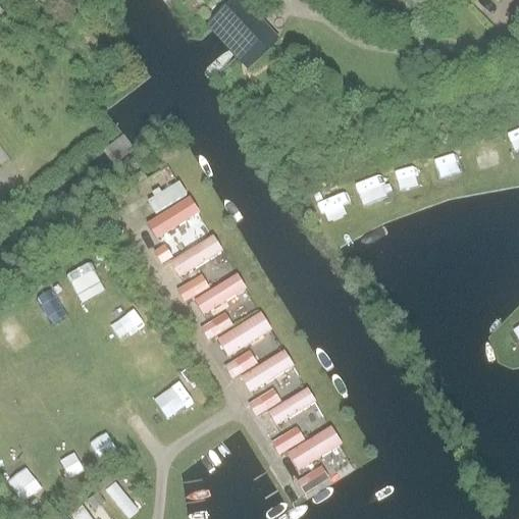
[(228,0),(204,23),(209,29),(226,47),(256,18),(238,0),(228,0)]
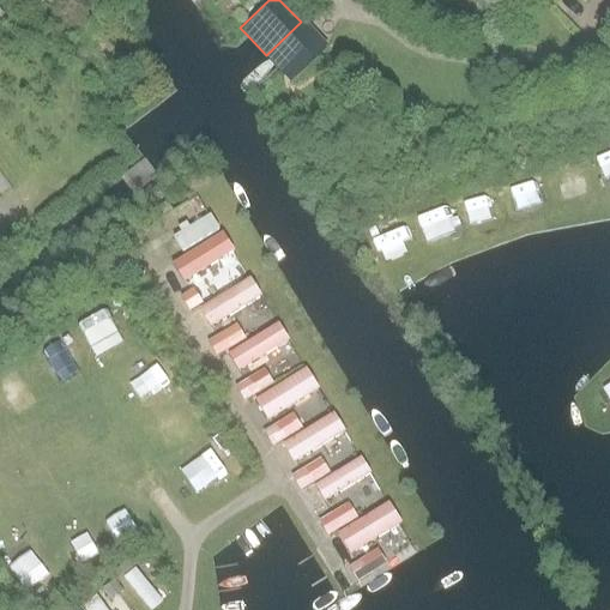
[(559,201),(585,194),(578,167),(550,174),(559,201)]
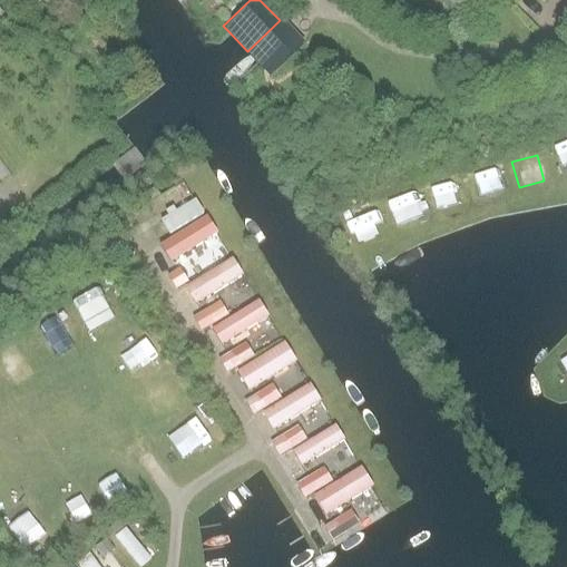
[(142,192),(146,199),(156,194),(152,186),(142,192)]
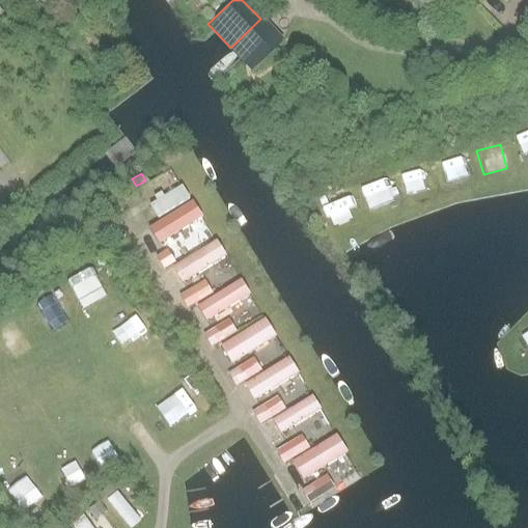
[(158,217),(192,199),(184,184),(149,202),(158,217)]
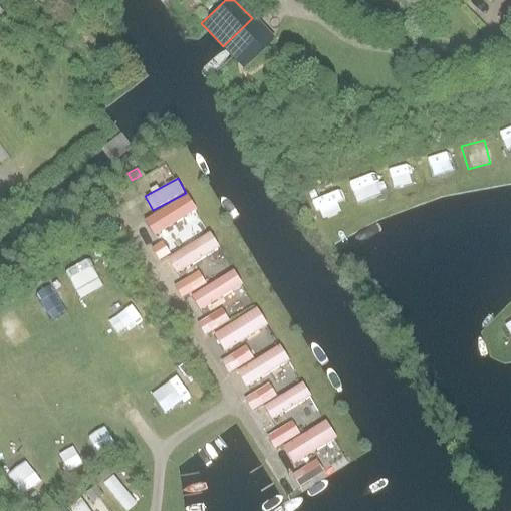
[(157,259),(167,253),(160,242),(150,248),(157,259)]
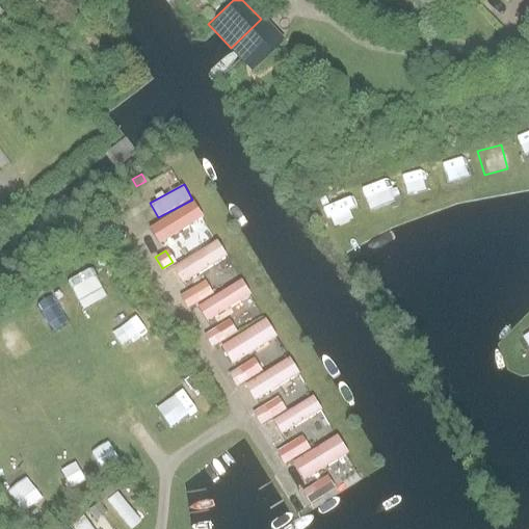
[(75,263),(67,267),(71,273),(78,269),(75,263)]
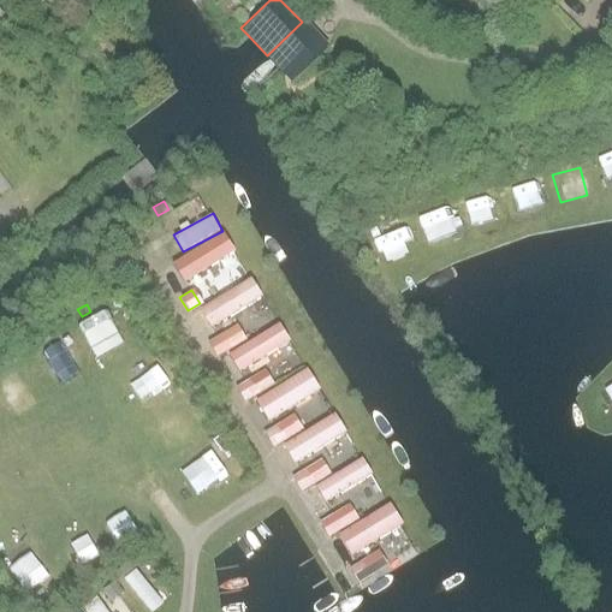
[(206,342),(214,357),(229,348),(219,333),(206,342)]
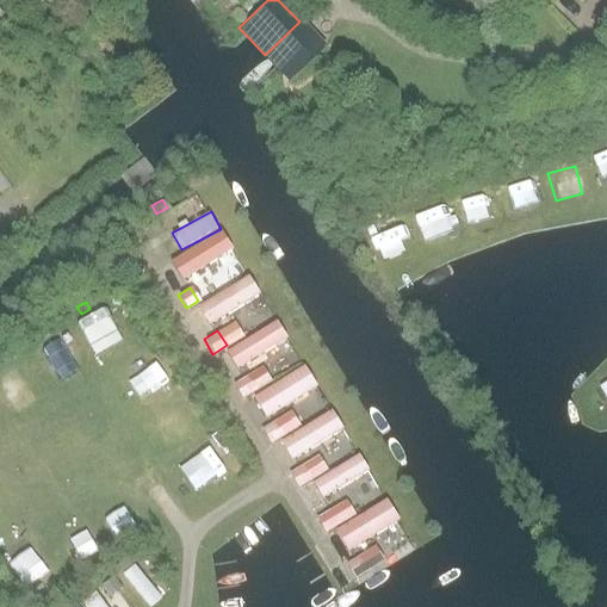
[(252,398),(267,421),(320,386),(303,364),(252,398)]
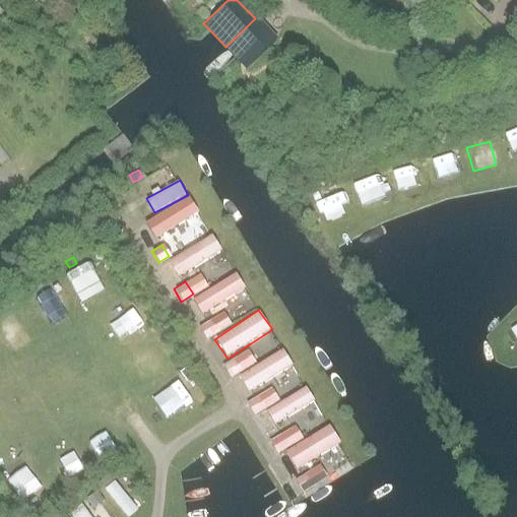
[(197,326),(205,339),(217,331),(209,319),(197,326)]
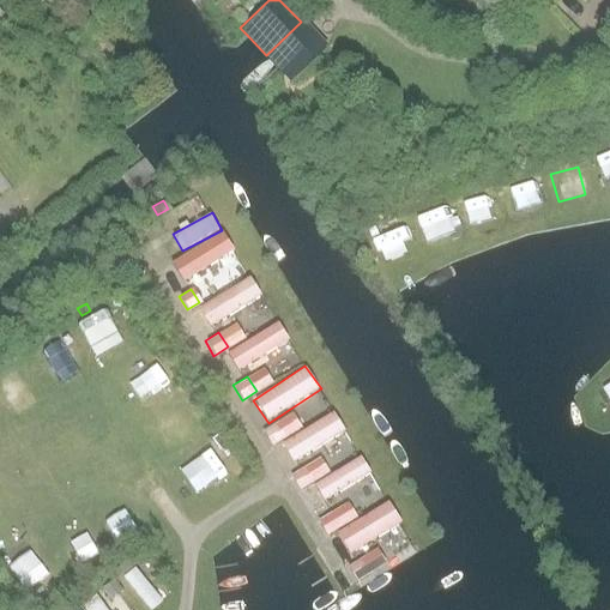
[(261,430),(271,446),(284,436),(275,421),(261,430)]
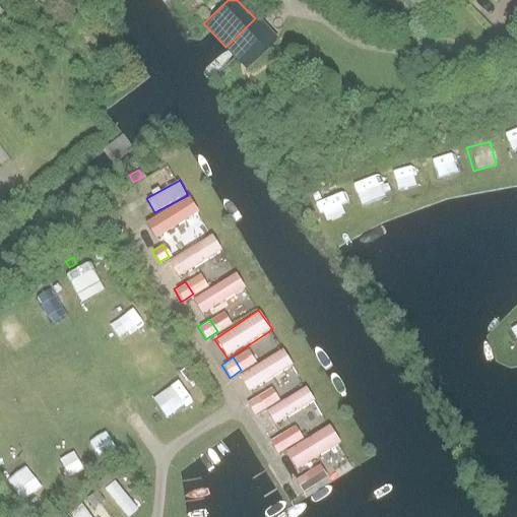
[(193,376),(184,366),(178,372),(186,382),(193,376)]
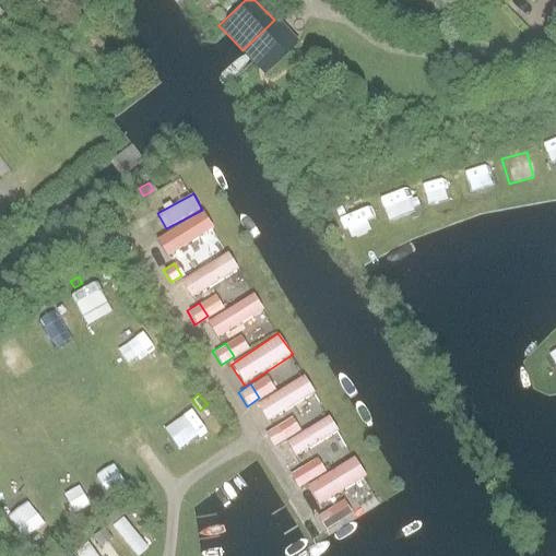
[(172,421),(187,444),(206,429),(191,406),(172,421)]
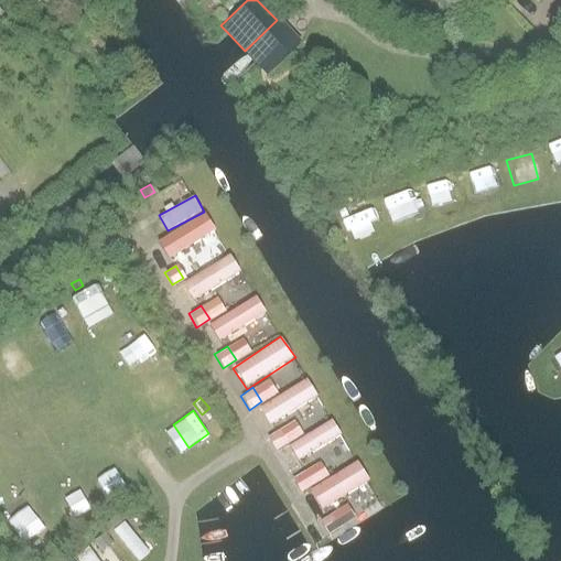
[(333,420),(290,445),(300,462),(343,437),(333,420)]
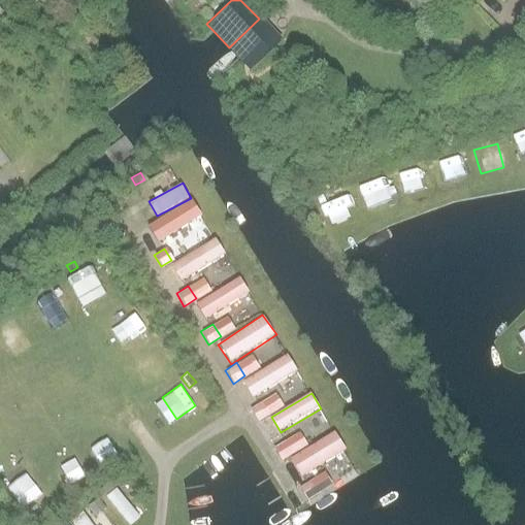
[(249,408),(257,421),(269,414),(261,400),(249,408)]
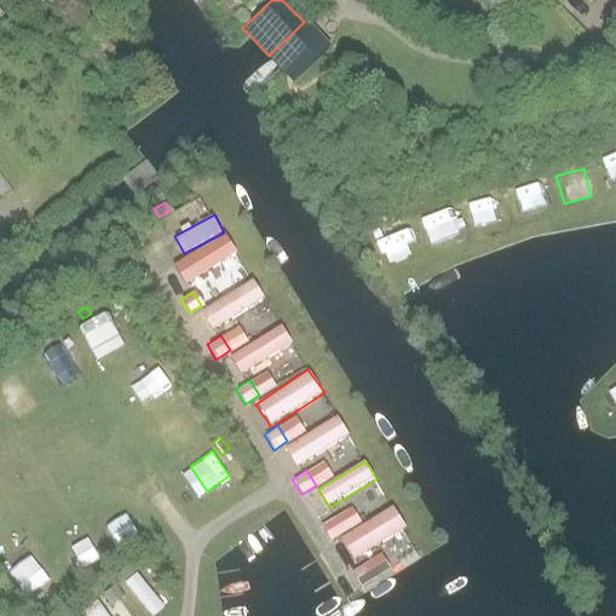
[(320,524),(328,540),(343,531),(333,516),(320,524)]
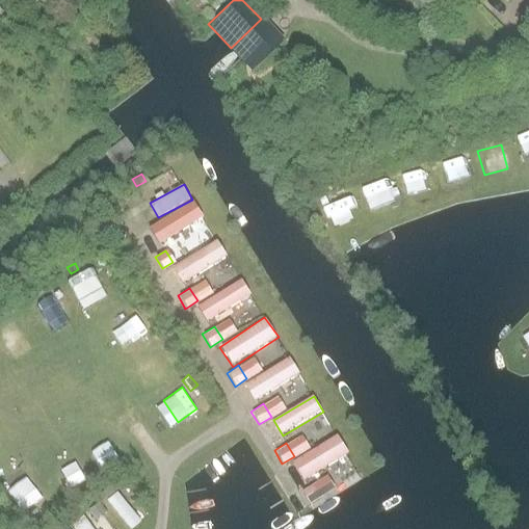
[(299,491),(308,504),(320,496),(312,483),(299,491)]
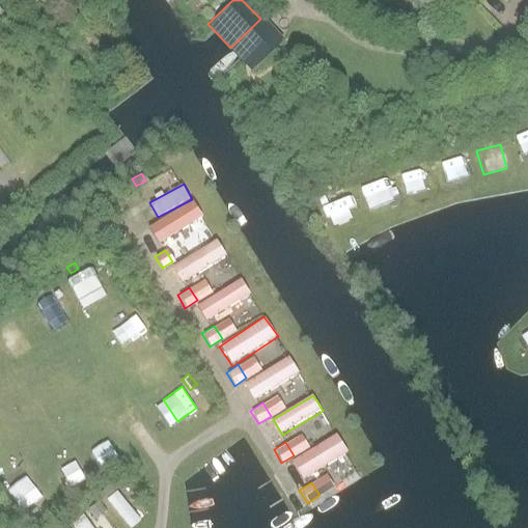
[(107,483),(98,492),(103,498),(112,490),(107,483)]
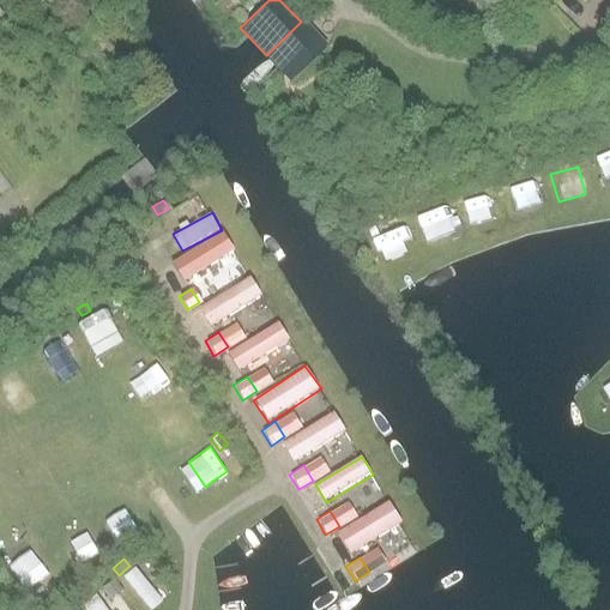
[(151,609),(153,609),(164,602),(137,568),(125,579),(151,609)]
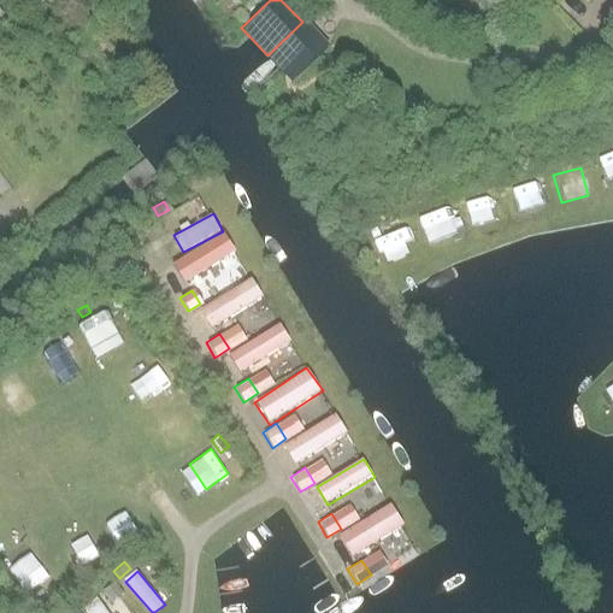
[(112,582),(100,590),(108,601),(121,593),(112,582)]
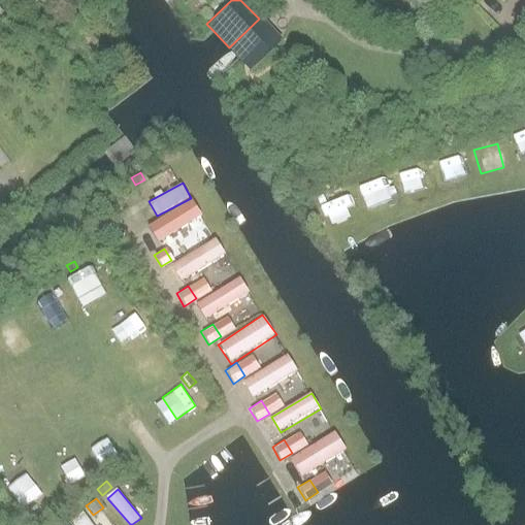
[(75,523),(76,524),(93,524),(87,515),(75,523)]
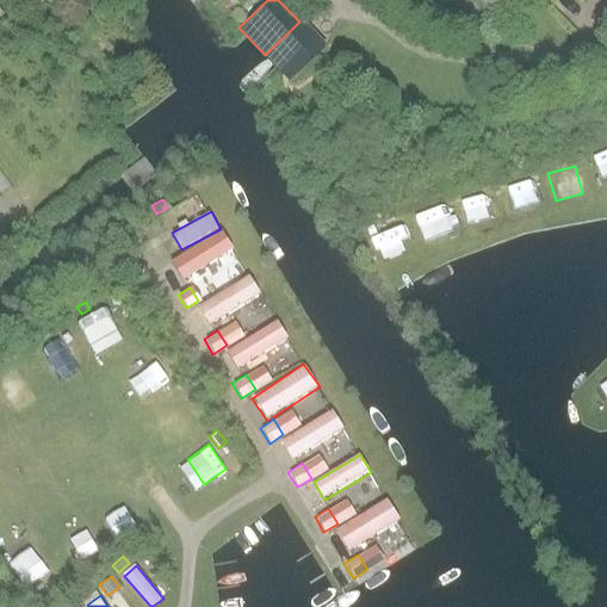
[(62,606),(81,606),(74,596),(61,606),(62,606)]
